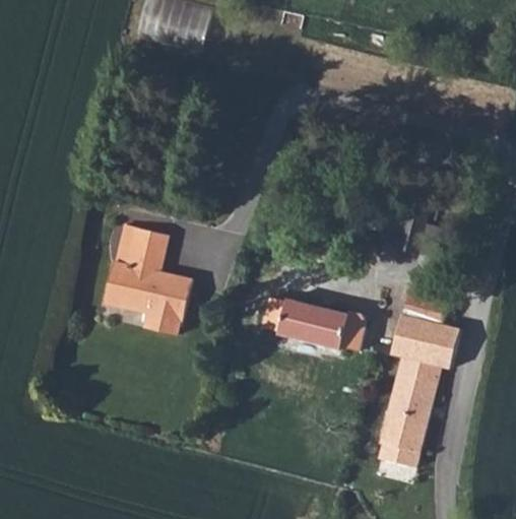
[(206,54),(218,7),(191,0),(144,0),(135,36),(206,54)]
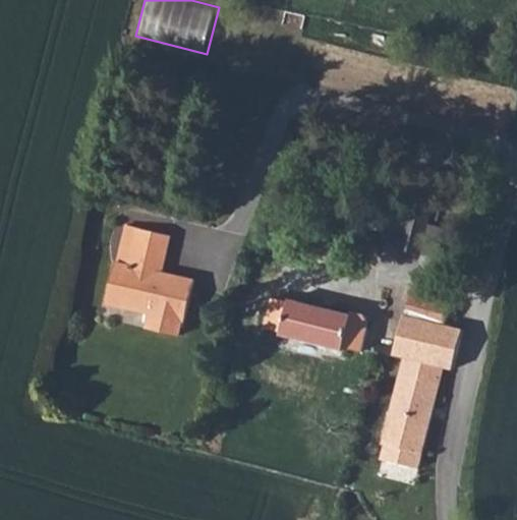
[(242,16),(228,13),(226,24),(240,27),(242,16)]
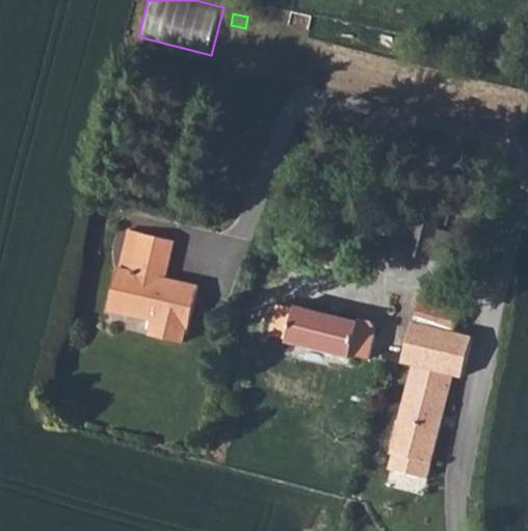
[(344,155),(357,157),(358,143),(345,142),(344,155)]
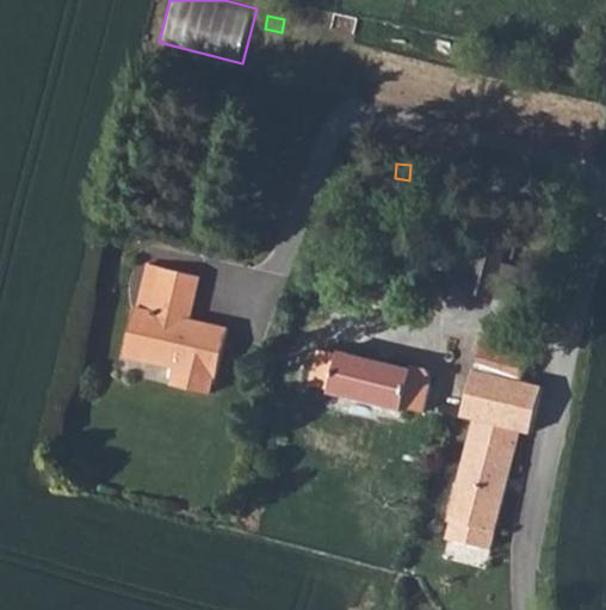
[(425,166),(410,165),(409,180),(424,182),(425,166)]
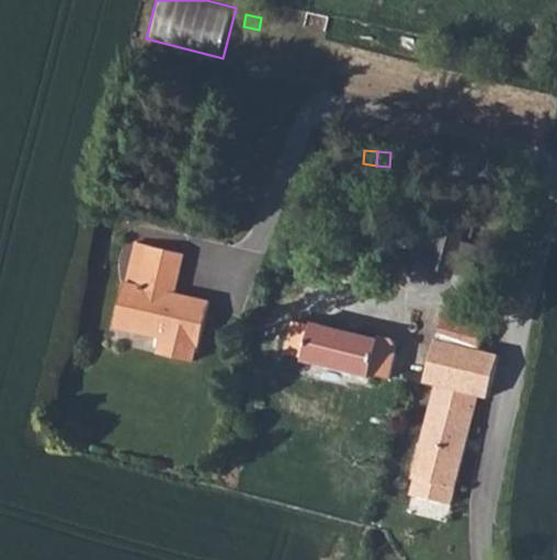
[(422,212),(416,237),(434,241),(428,266),(450,272),(457,240),(463,221),(422,212)]
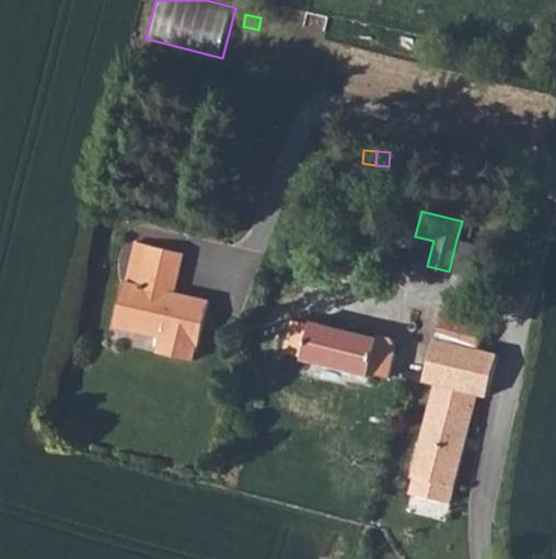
[(409,261),(427,266),(433,241),(415,236),(409,261)]
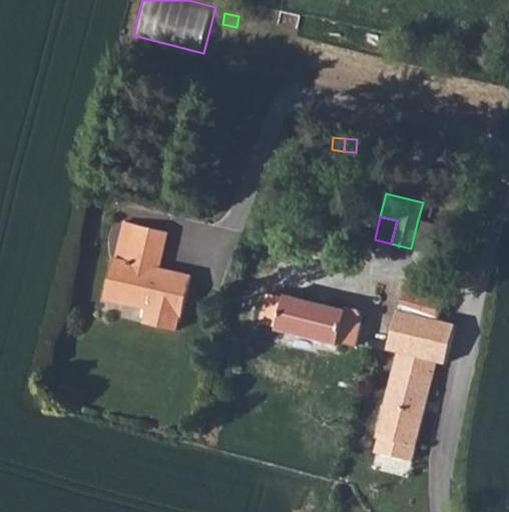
[(418,219),(411,248),(428,252),(435,224),(418,219)]
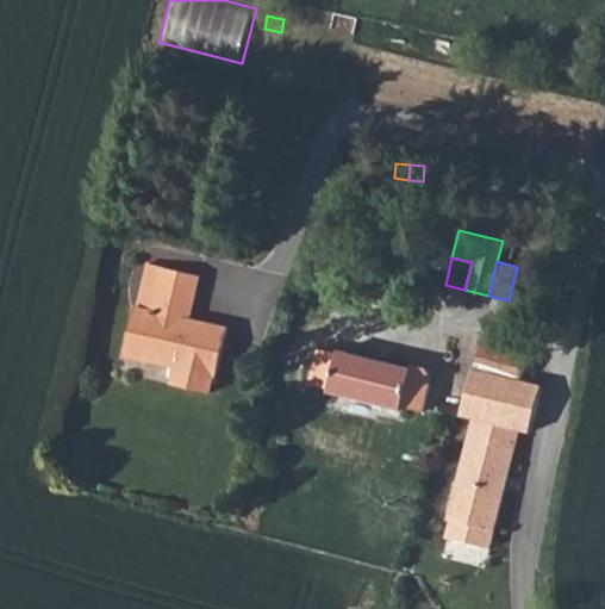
[(144,262),(133,306),(148,310),(158,266),(144,262)]
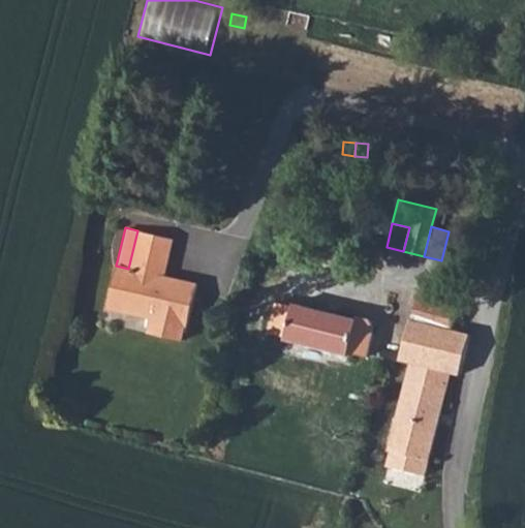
[(180,340),(195,284),(161,276),(170,238),(137,230),(128,269),(116,266),(115,266),(105,307),(150,317),(146,332),(180,340)]
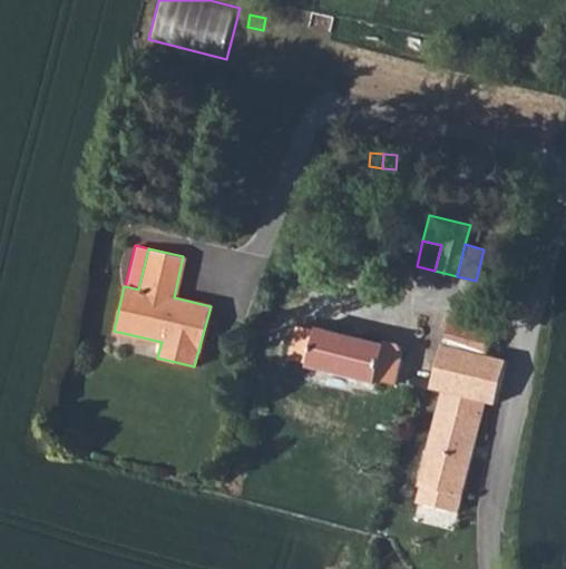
[(376,254),(367,252),(363,267),(371,270),(376,254)]
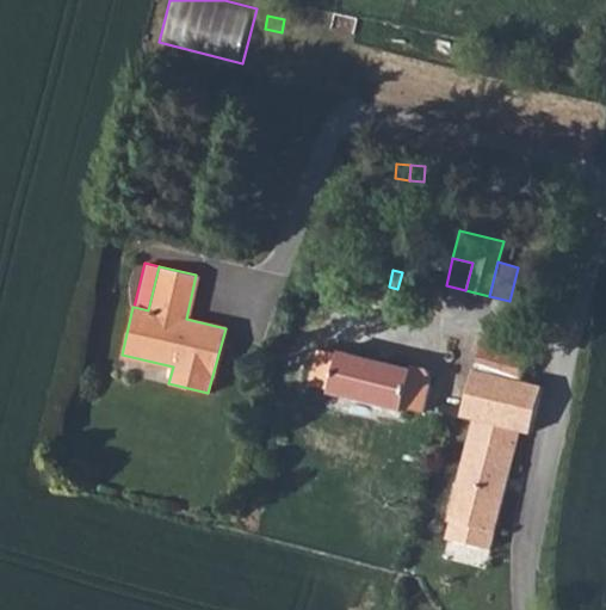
[(474,369),(518,380),(524,353),(480,343),(474,369)]
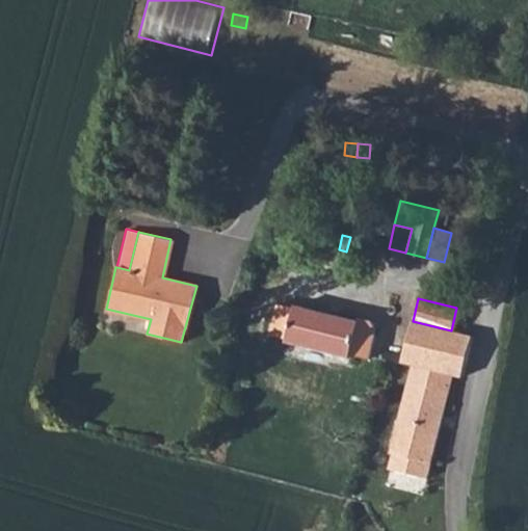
[(274,302),(268,334),(285,338),(285,341),(348,356),(349,354),(368,357),(373,335),(369,333),(371,330),(372,326),(371,323),(369,320),(366,319),(363,318),(360,319),(358,320),(293,304),(293,308),(274,302)]
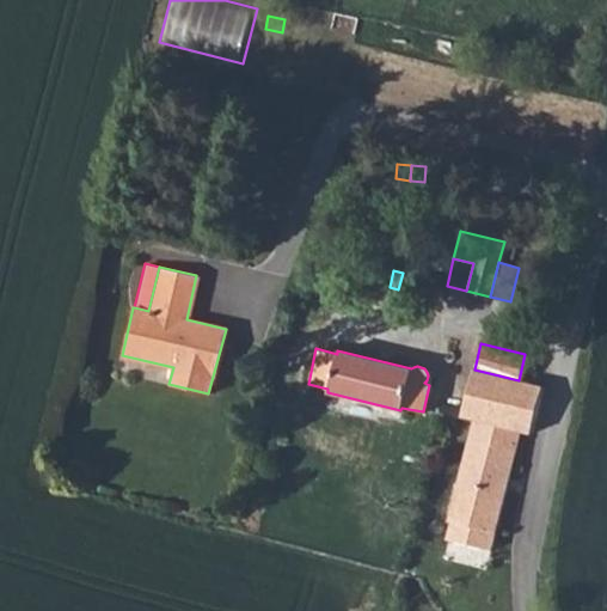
[(529,433),(541,386),(519,380),(474,370),(471,370),(459,415),(471,419),(446,520),(449,521),(445,538),(489,550),(517,429),(529,433)]
